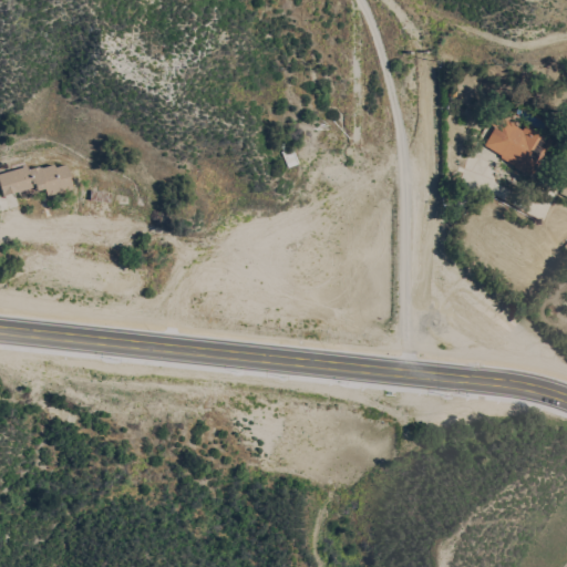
[(501,156),(503,154),(485,144),(496,126),(491,123),(497,113),(524,129),(527,123),(553,138),(533,173),(529,172),(528,173),(501,156)]
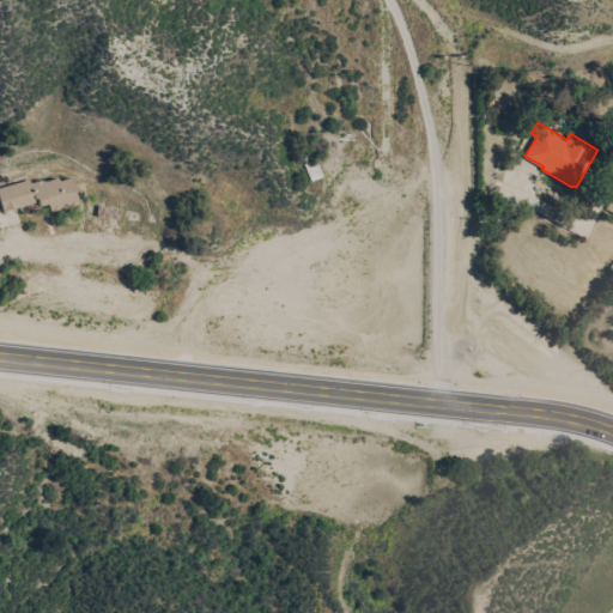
[(305,163),(307,162),(304,156),(311,152),(315,159),(316,158),(323,175),(311,180),(305,163)]
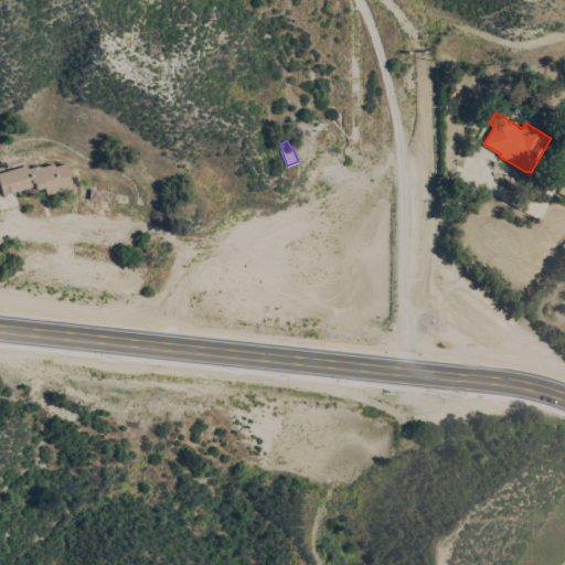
[(0,172),(28,164),(30,168),(39,166),(40,166),(41,166),(42,167),(54,163),(55,167),(66,163),(70,174),(67,176),(72,188),(65,190),(65,188),(55,191),(55,192),(49,194),(49,193),(46,194),(44,187),(36,189),(34,182),(33,182),(34,185),(3,194),(0,181),(0,172)]
